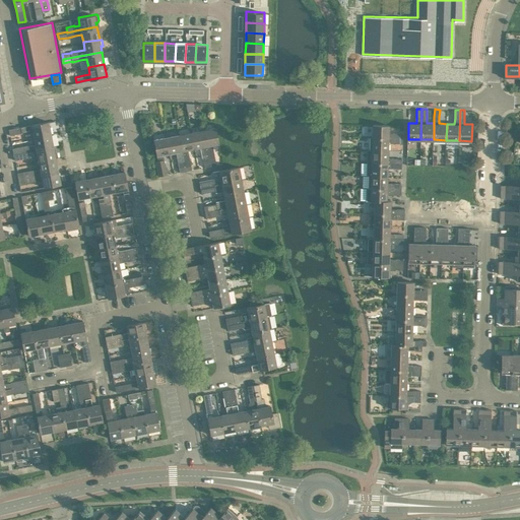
[(21,126),(9,128),(10,134),(22,132),(33,129),(35,136),(51,133),(49,121),(31,124),(21,126)]
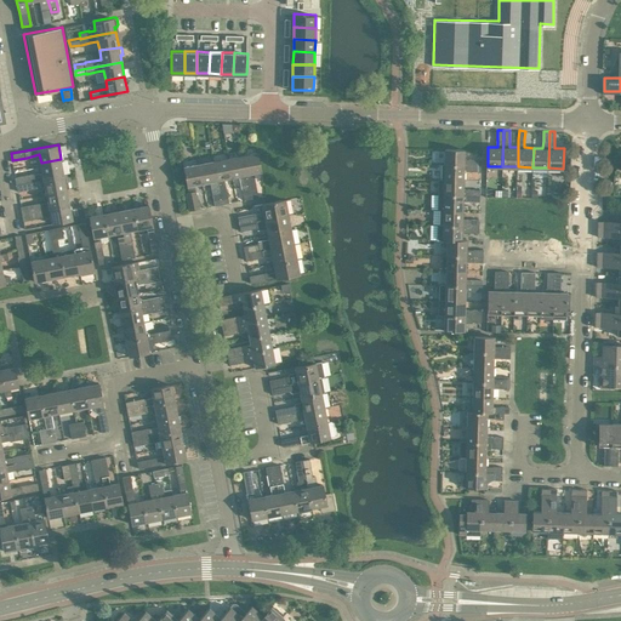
[(445,148),(445,164),(482,165),(482,158),(465,158),(465,148),(445,148)]
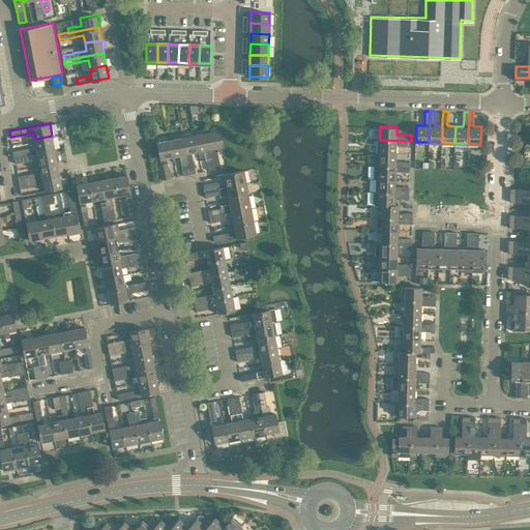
[(221,129),(207,131),(214,168),(221,167),(218,157),(216,147),(223,146),(224,145),(221,129)]
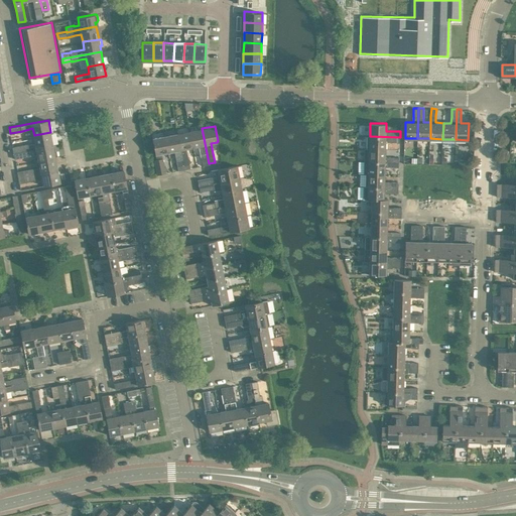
[(202,128),(189,130),(192,146),(200,145),(202,156),(204,164),(209,163),(202,128)]
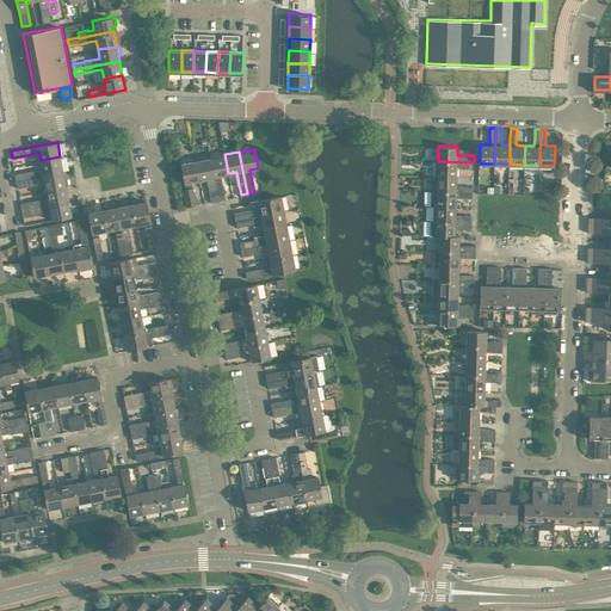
[(224,154),(210,158),(218,199),(226,198),(224,193),(221,174),(228,173),(224,154)]
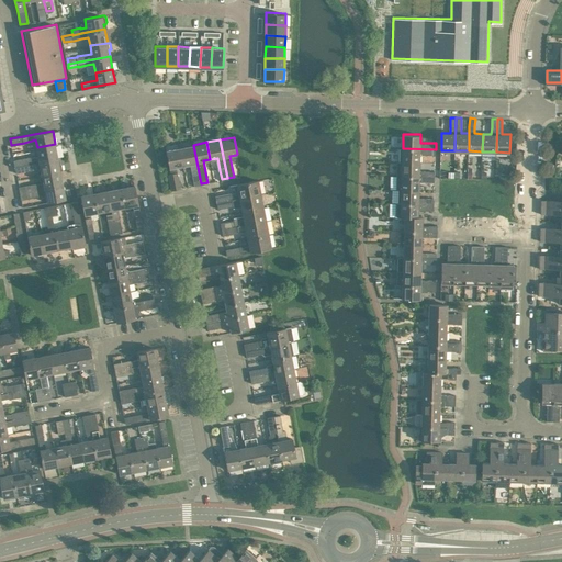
[(31,156),(13,159),(15,166),(58,157),(55,144),(37,147),(38,155),(31,157),(31,156)]
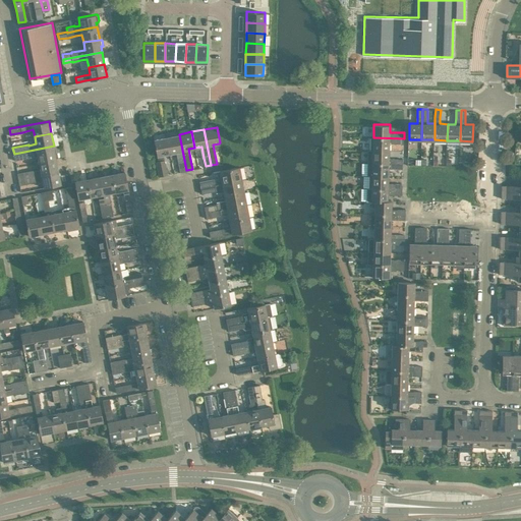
[(179,134),(167,136),(170,153),(176,152),(179,167),(180,167),(180,171),(186,170),(179,134)]
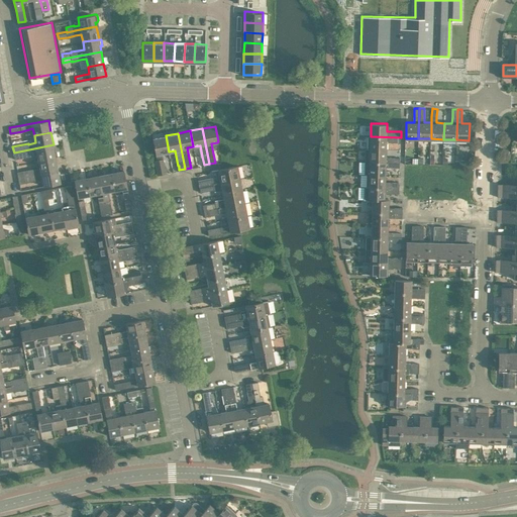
[(166,135),(152,138),(158,159),(156,160),(159,174),(167,173),(164,158),(163,158),(162,152),(169,151),(166,135)]
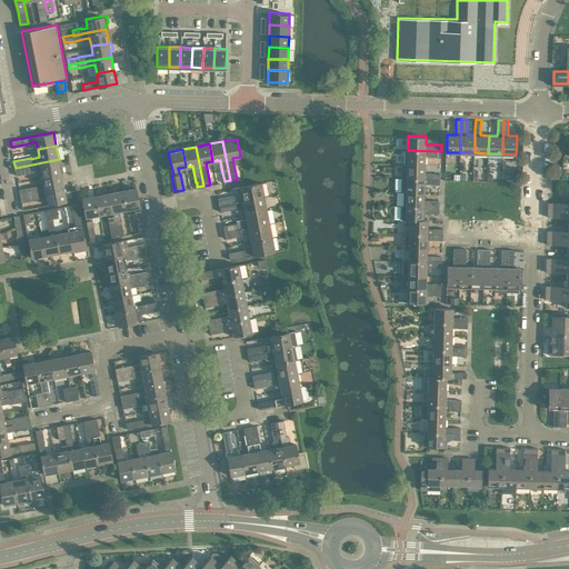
[(405,163),(426,165),(426,156),(441,156),(441,151),(408,150),(407,155),(405,156),(405,163)]
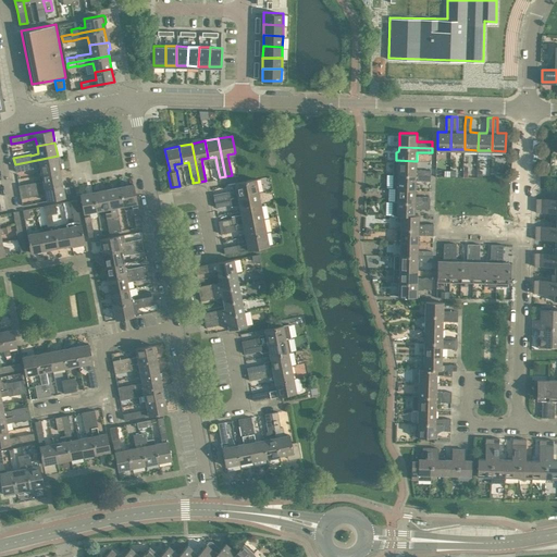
[(58,156),(15,164),(16,171),(28,168),(40,165),(41,173),(60,170),(60,169),(61,169),(62,166),(61,162),(60,161),(59,161),(58,156)]
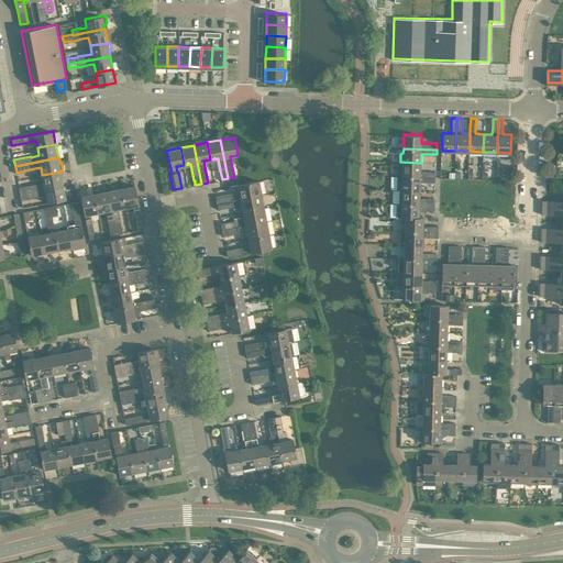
[(398,161),(398,175),(435,176),(435,170),(420,170),(421,163),(400,162),(398,161)]
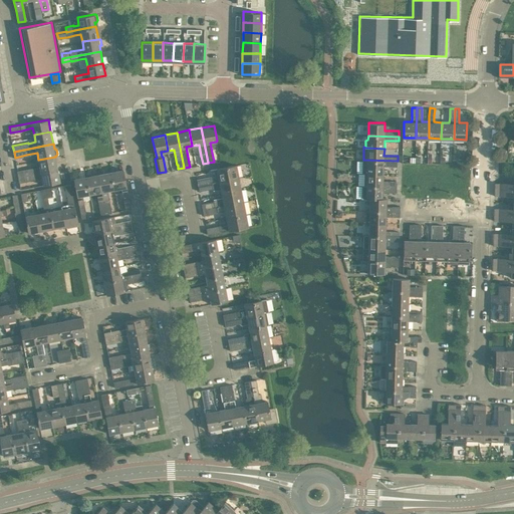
[(29,168),(17,170),(18,176),(58,169),(55,157),(38,160),(40,167),(29,169),(29,168)]
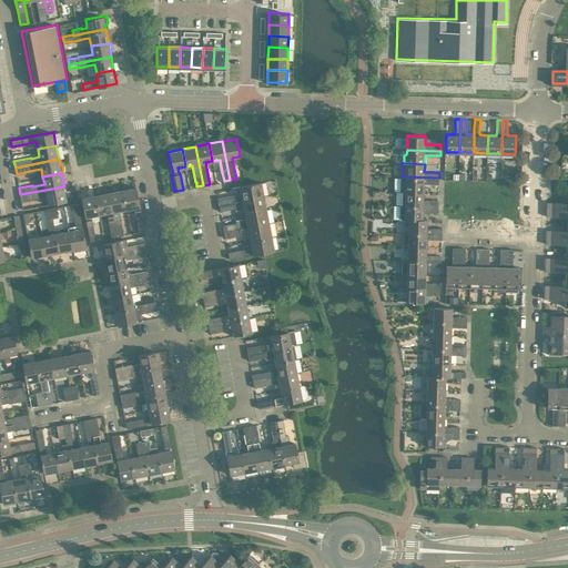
[(402,176),(401,190),(403,190),(403,191),(424,191),(424,182),(439,183),(439,178),(402,176)]
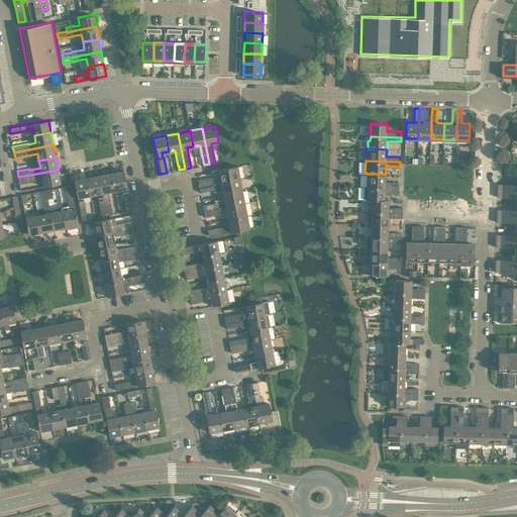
[(213,177),(198,180),(199,185),(240,178),(237,165),(230,167),(223,168),(218,169),(220,176),(213,177)]
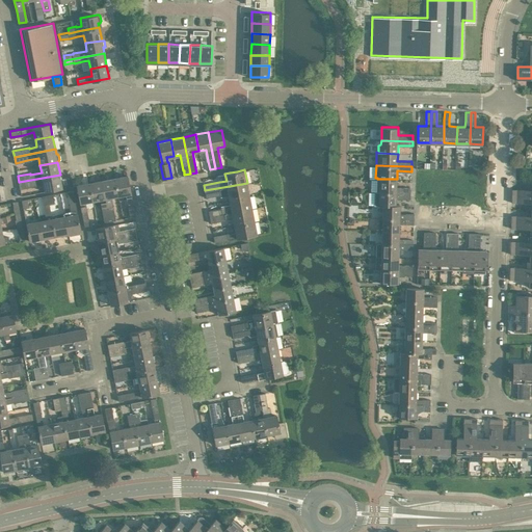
[(60,175),(19,182),(20,188),(36,185),(36,184),(44,183),(45,190),(62,187),(60,175)]
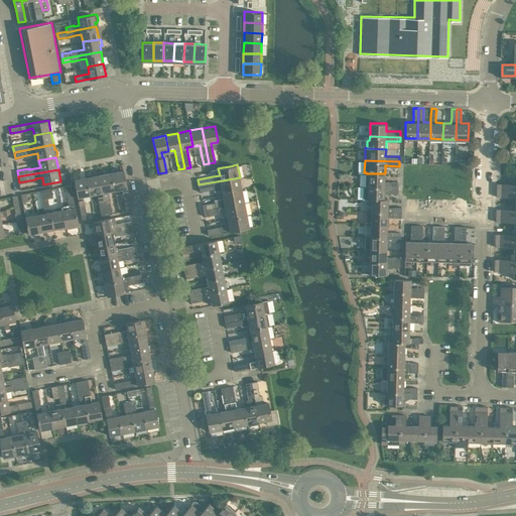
[(124,169),(112,171),(115,189),(122,187),(124,199),(126,210),(132,209),(130,198),(124,169)]
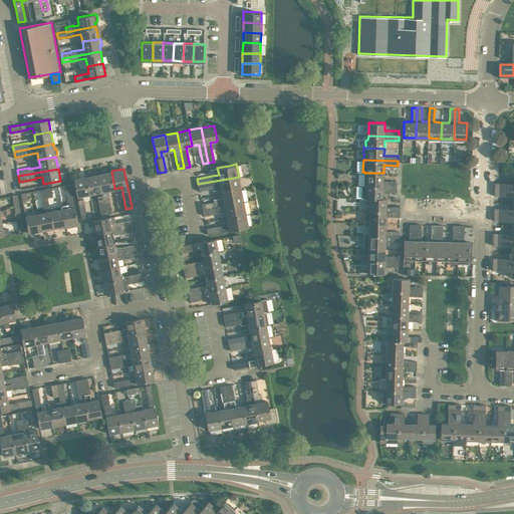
[(111,171),(98,174),(106,213),(111,212),(109,201),(107,190),(114,189),(111,171)]
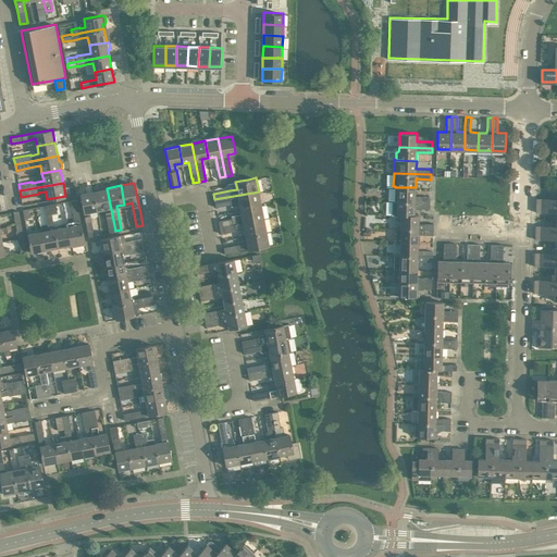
[(395,187),(395,200),(430,201),(431,196),(416,195),(416,187),(395,187)]
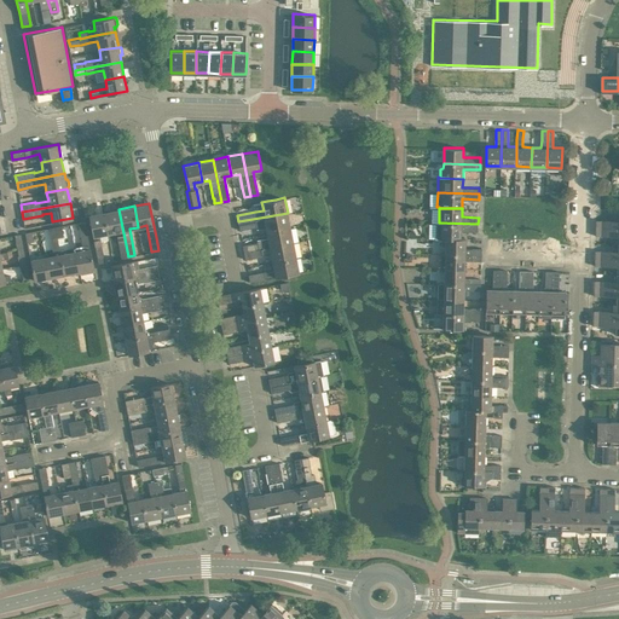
[(119,209),(104,212),(109,232),(116,231),(119,244),(122,258),(128,256),(119,209)]
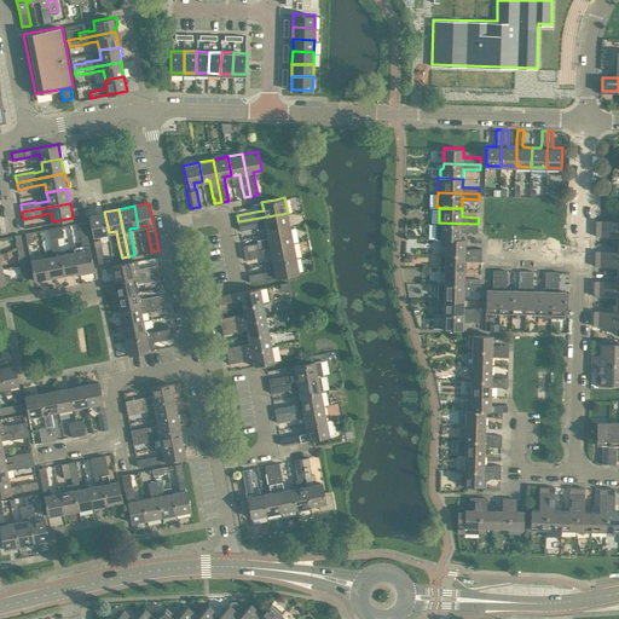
[(104,212),(90,215),(96,249),(98,262),(105,261),(103,248),(100,235),(109,232),(104,212)]
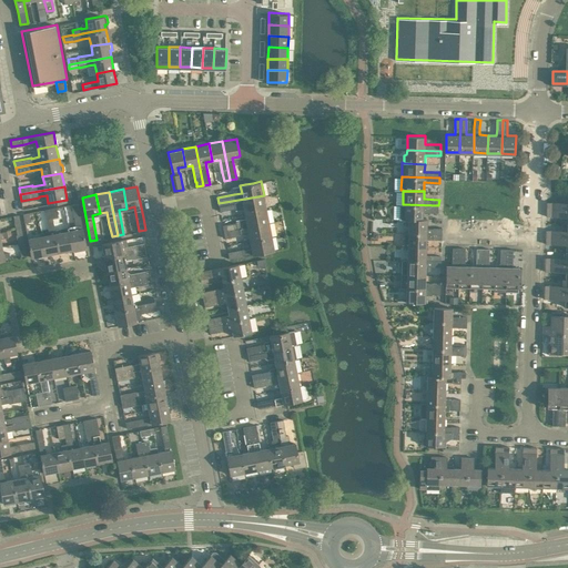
[(546,201),(546,209),(567,209),(567,194),(567,202),(546,201)]
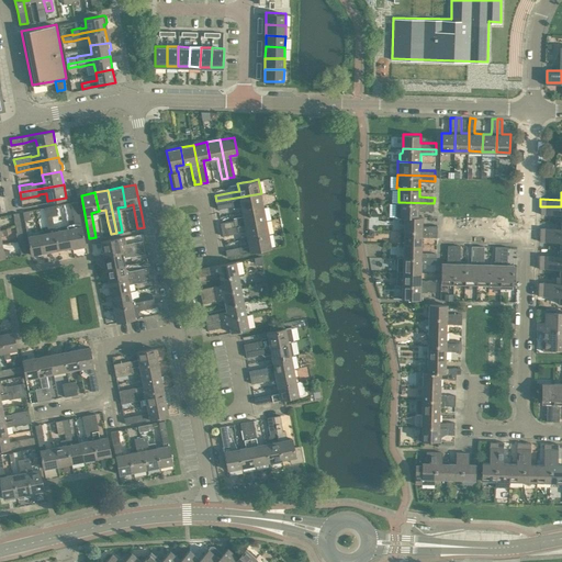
[(261,193),(216,201),(217,208),(232,205),(234,206),(242,205),(243,210),(263,206),(261,193)]
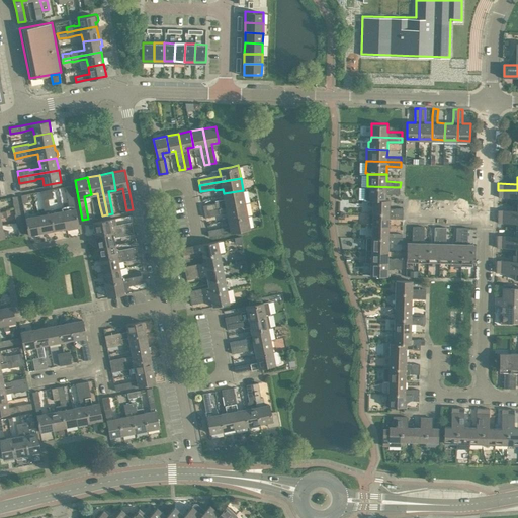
[(65,209),(63,209),(67,227),(68,227),(68,229),(74,227),(74,226),(79,224),(76,207),(73,192),(71,184),(66,185),(67,193),(70,203),(69,204),(64,205),(65,209)]
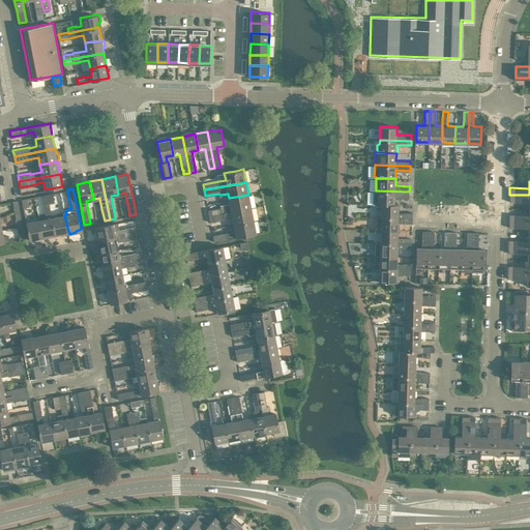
[(374,190),(374,203),(382,204),(394,204),(394,203),(394,197),(409,198),(409,192),(376,190),(374,190)]
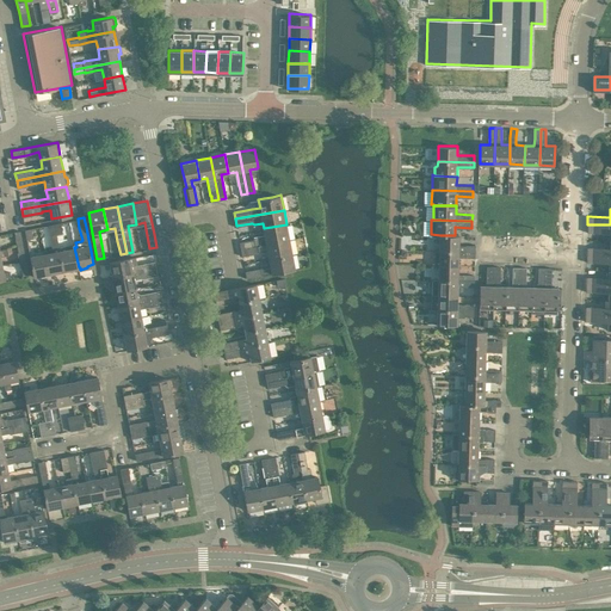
[(54,252),(45,253),(49,273),(63,270),(60,247),(60,246),(57,233),(56,233),(55,223),(48,224),(50,234),(51,238),(54,252)]
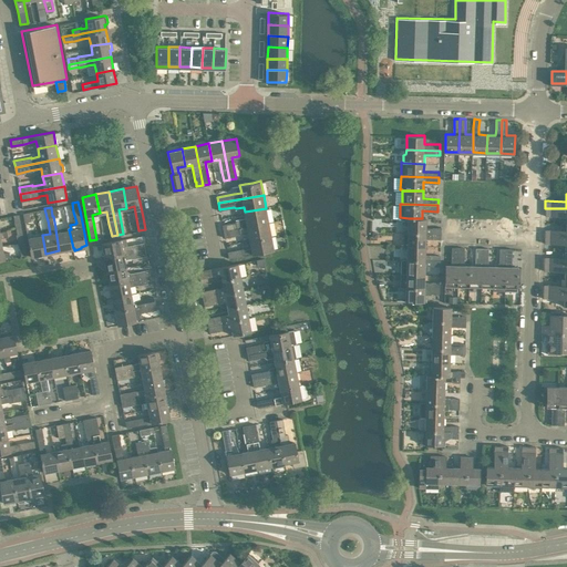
[(235,222),(223,224),(224,230),(268,222),(266,208),(245,212),(246,217),(236,219),(235,222)]
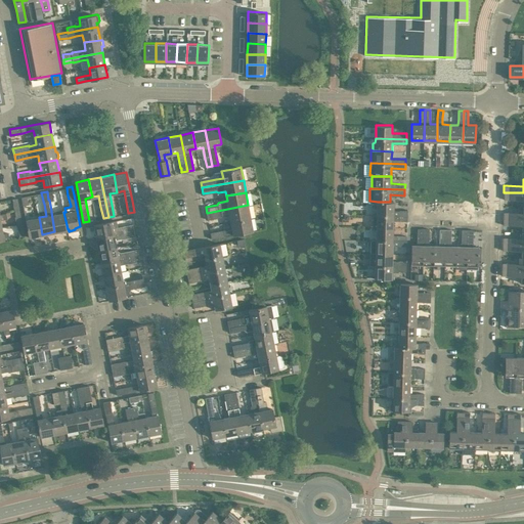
[(523,192),(504,192),(504,199),(523,199),(523,206),(523,205),(523,192)]
